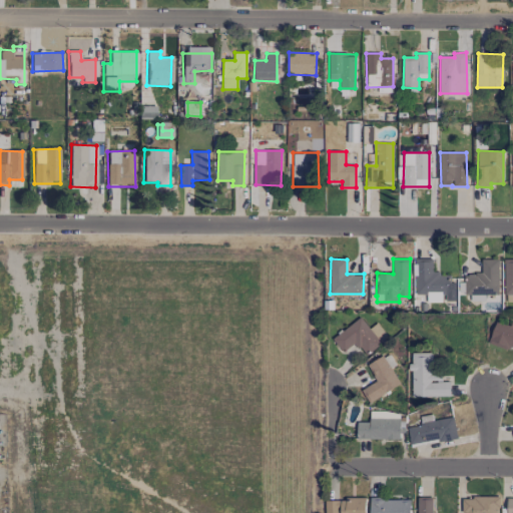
[(433,259),(415,259),(415,295),(427,295),(427,302),(443,302),(443,301),(455,301),(455,283),(449,283),(449,274),(433,274),(433,259)]
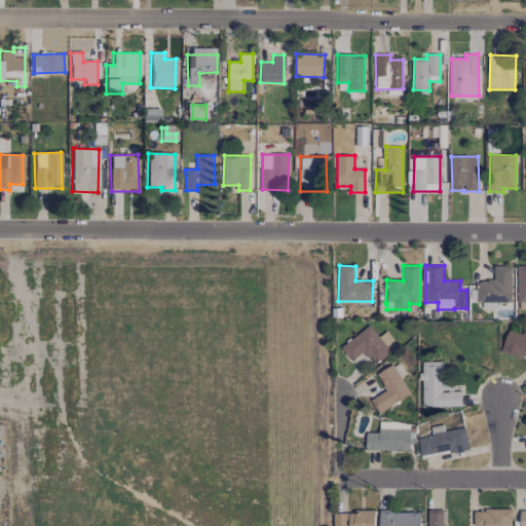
[(511,302),(511,266),(494,265),(493,280),(479,280),(478,308),(497,308),(497,302),(511,302)]
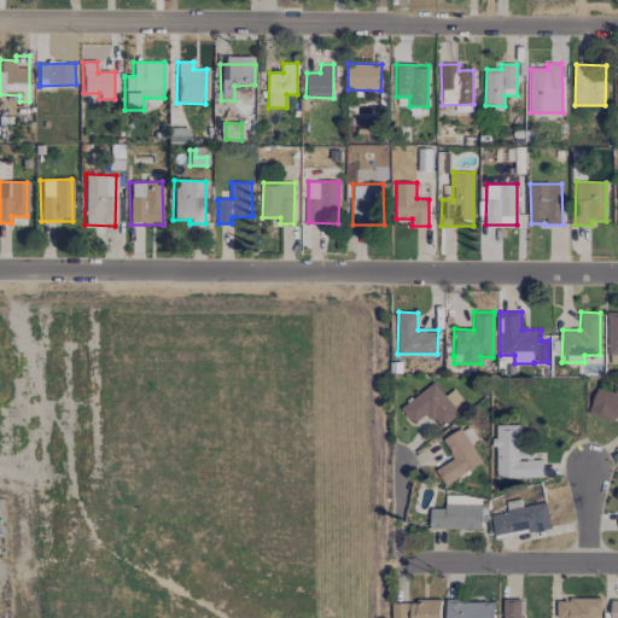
[(617,312),(607,313),(608,355),(617,354),(617,312)]
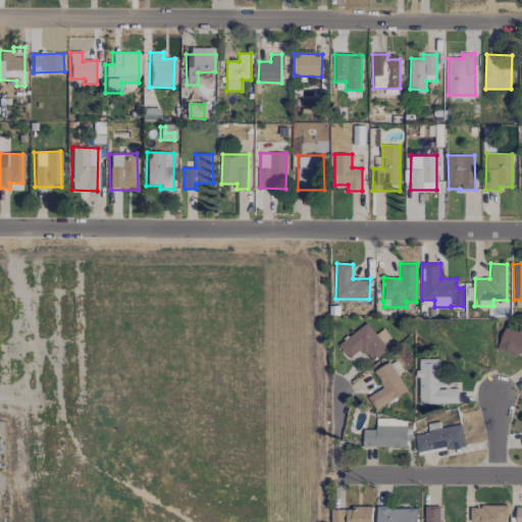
[(375,334),(366,322),(337,345),(349,358),(361,349),(371,362),(394,344),(382,328),(375,334)]
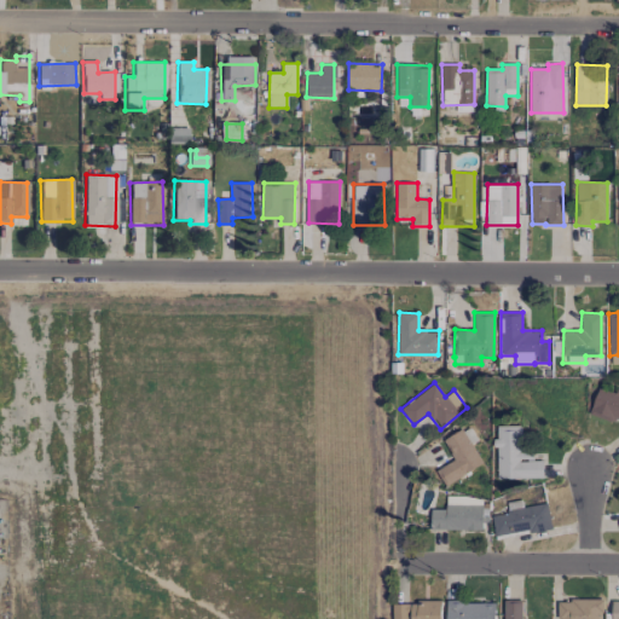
[(618,389),(617,389),(615,393),(600,387),(590,412),(618,422),(618,389)]
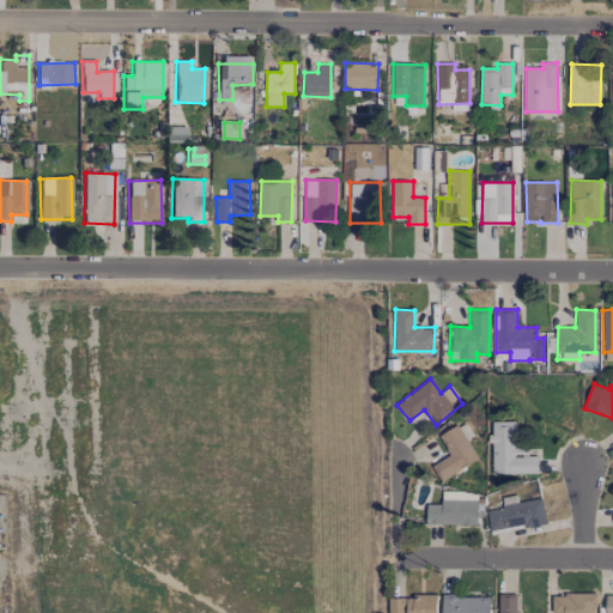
[(516,422),(491,422),(492,474),(538,473),(538,454),(516,454),(516,422)]
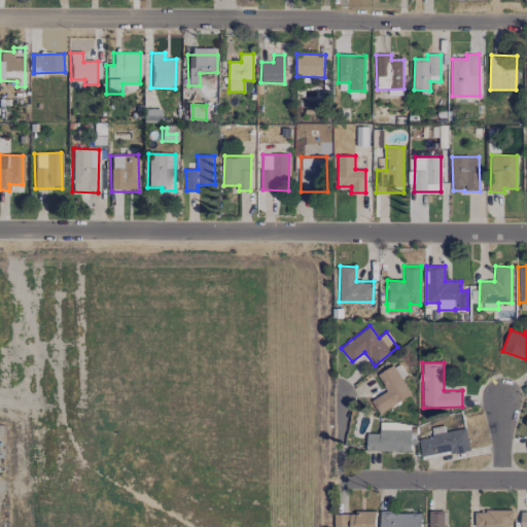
[(378,374),(386,392),(372,399),(378,412),(410,397),(394,365),(378,374)]
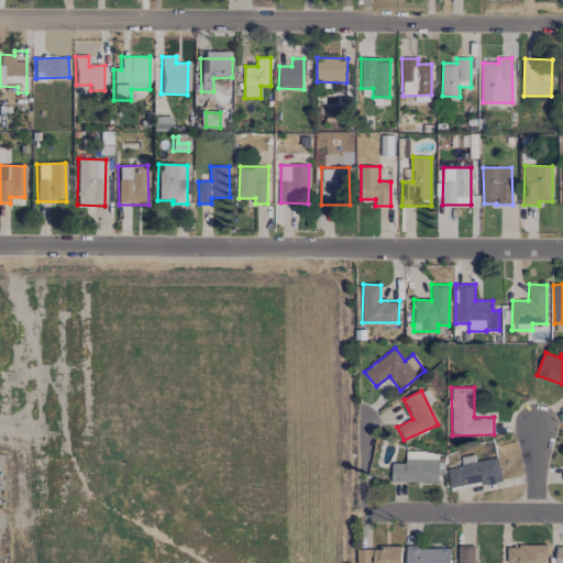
[(448,470),(450,488),(501,481),(498,457),(475,461),(474,454),(461,456),(462,466),(448,470)]
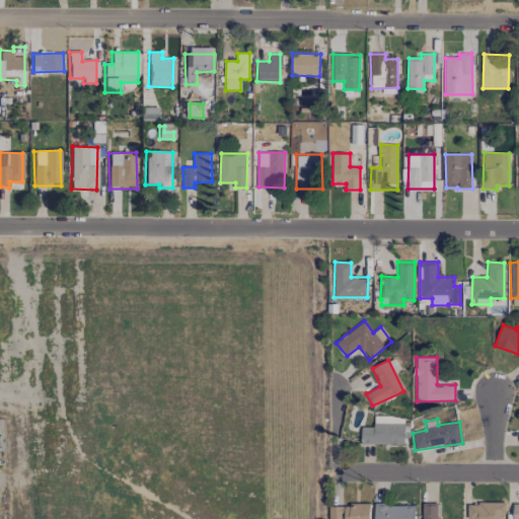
[(361,444),(404,445),(404,424),(373,423),(373,427),(362,427),(361,444)]
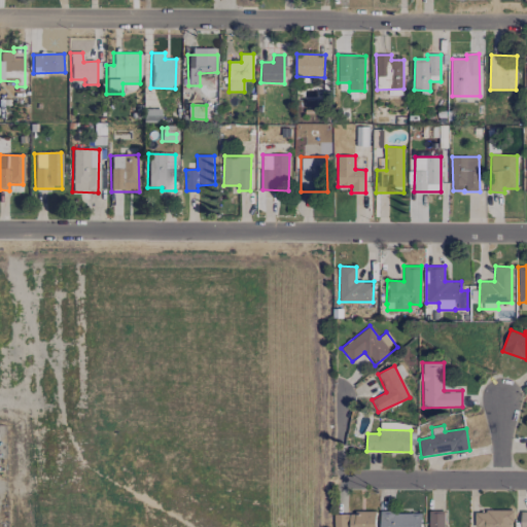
[(445,526),(445,511),(429,511),(429,526),(445,526)]
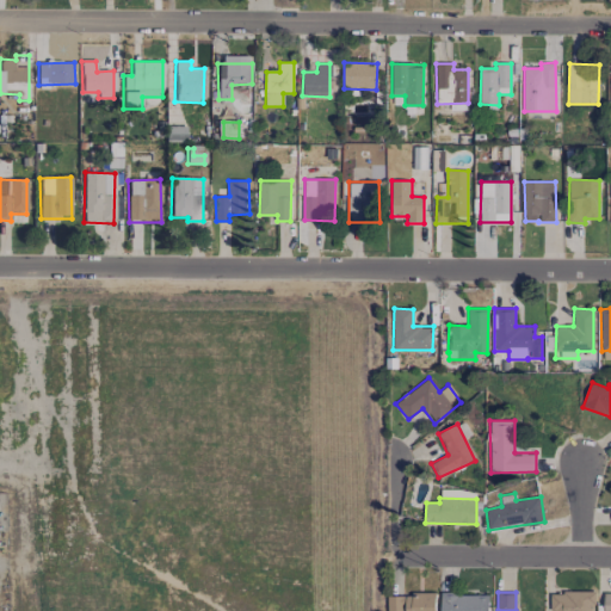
[(550,610),(596,610),(594,592),(550,592),(550,610)]
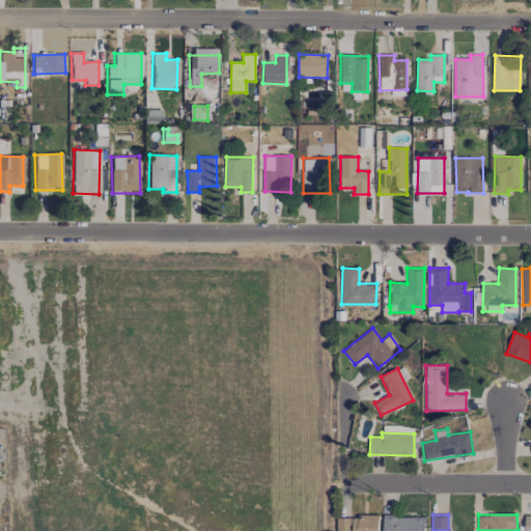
[(384,530),(425,530),(425,516),(384,515),(384,530)]
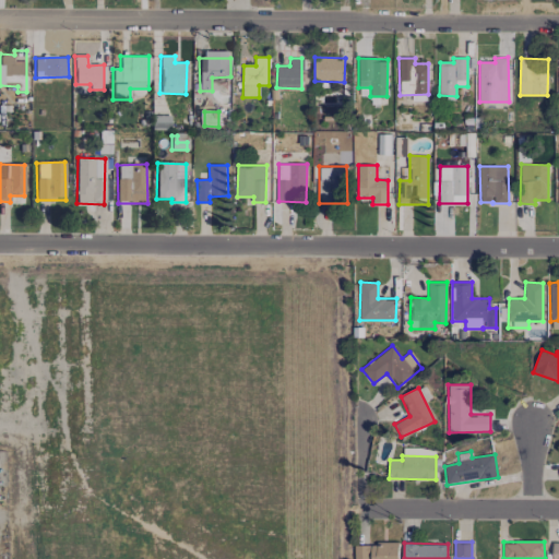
[(354,558),(399,558),(400,544),(355,544),(354,558)]
